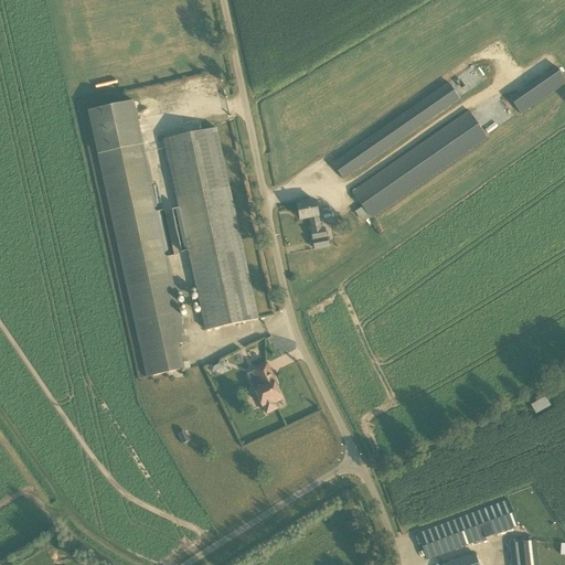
[(521,115),(564,84),(564,78),(557,67),(511,100),(521,115)]
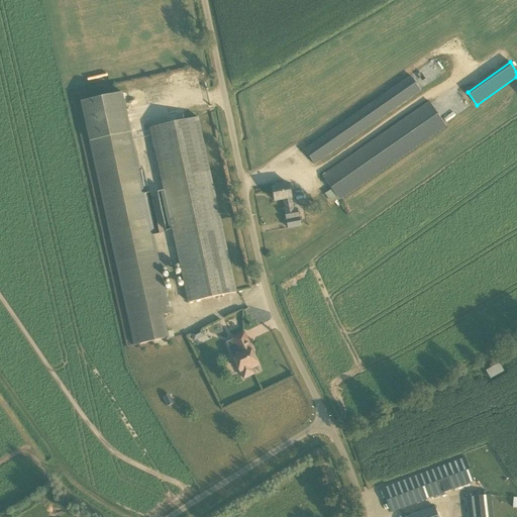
[(410,76),(304,149),(314,165),(421,91),(410,76)]
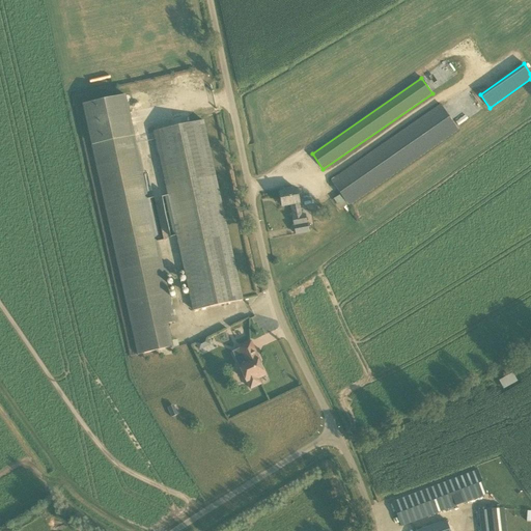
[(138,355),(173,346),(178,345),(177,339),(171,340),(168,324),(175,323),(158,242),(164,241),(155,198),(148,199),(126,95),(83,105),(138,355)]
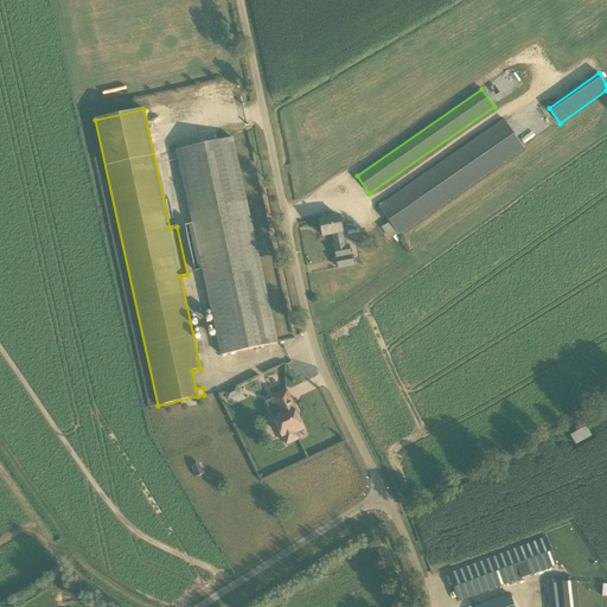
[(378,208),(389,222),(397,235),(524,148),(504,120),(378,208)]
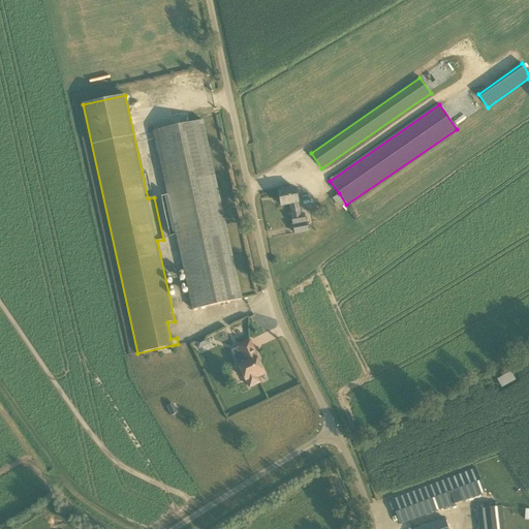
[(177,235),(193,310),(242,299),(203,120),(154,131),(167,195),(161,196),(169,237),(177,235)]
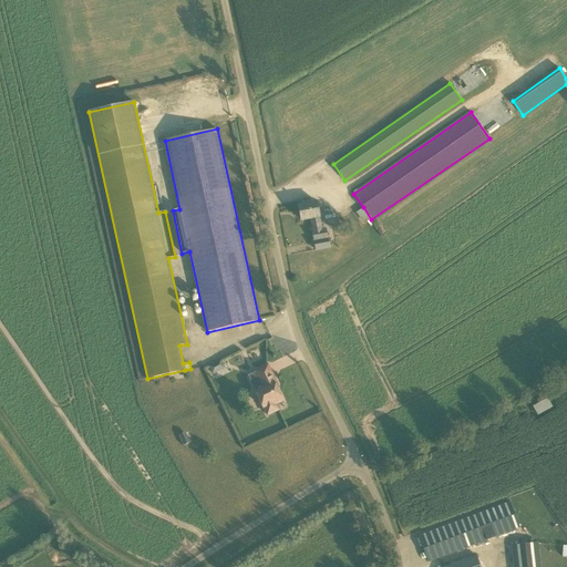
[(312,232),(316,250),(329,248),(326,229),(321,229),(319,217),(320,217),(317,202),(299,205),(301,220),(311,219),(313,232),(312,232)]
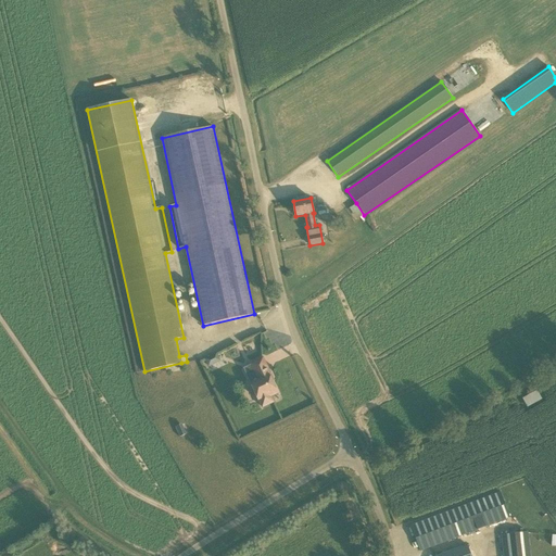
[(217,353),(204,359),(209,367),(220,361),(217,353)]
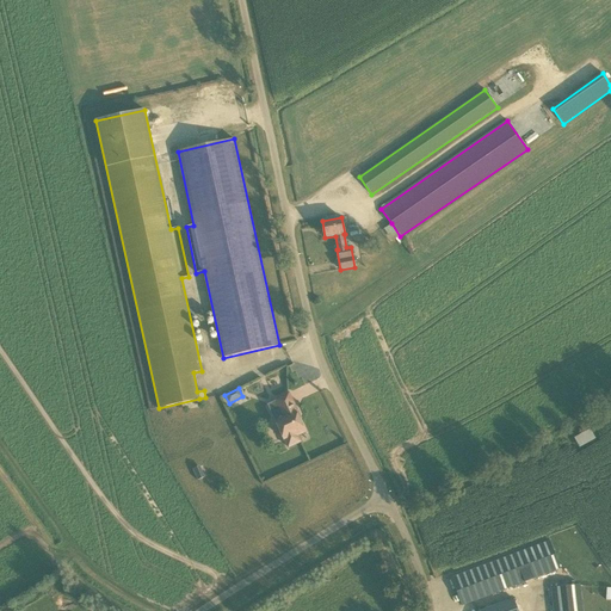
[(276,421),(284,439),(288,448),(301,442),(297,436),(306,432),(296,413),(297,412),(289,393),(275,400),(283,418),(276,421)]
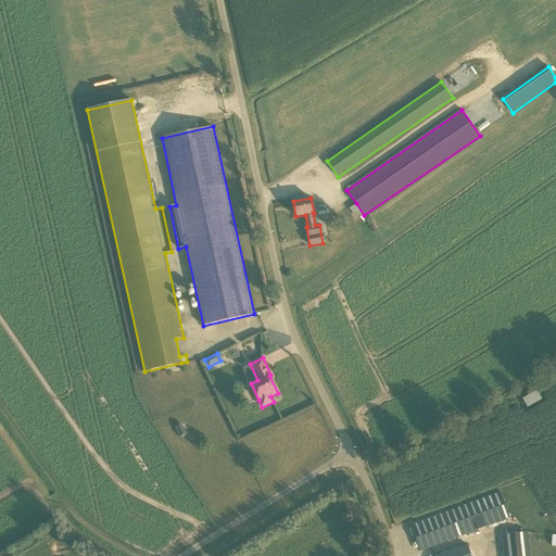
[(536,390),(521,399),(527,407),(541,399),(536,390)]
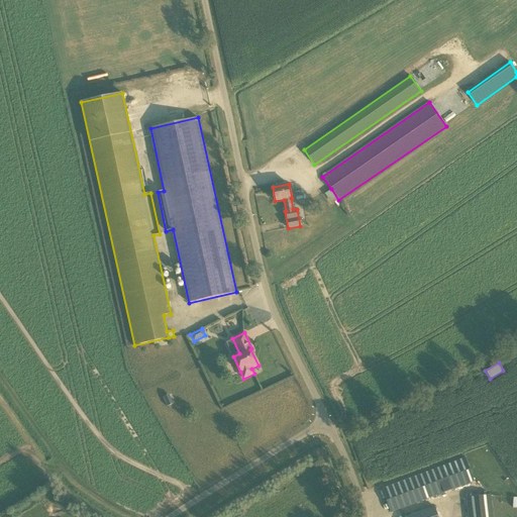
[(382,490),(391,512),(474,481),(466,457),(382,490)]
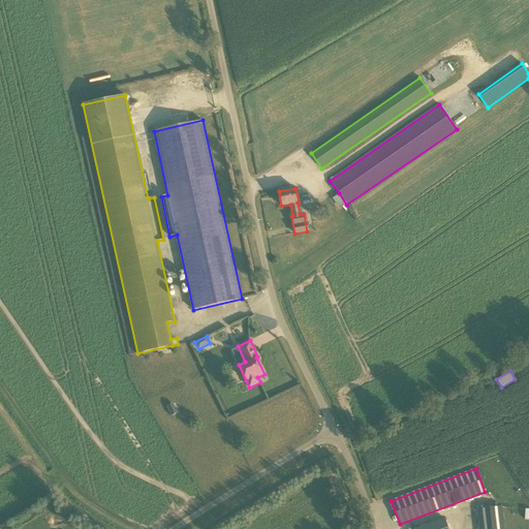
[(478,528),(503,528),(501,507),(476,510),(478,528)]
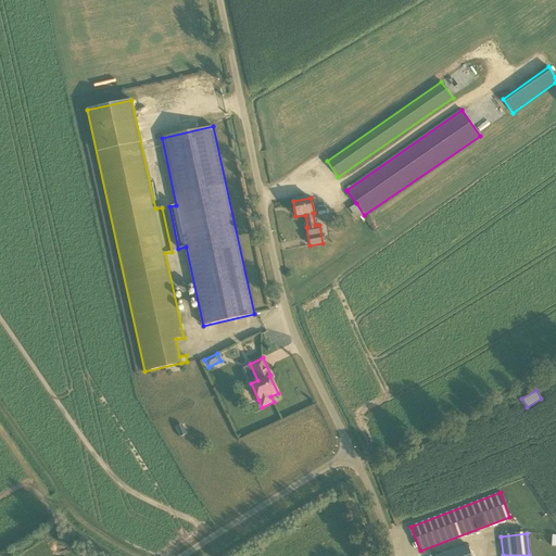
[(471,555),(468,544),(437,555),(471,555)]
